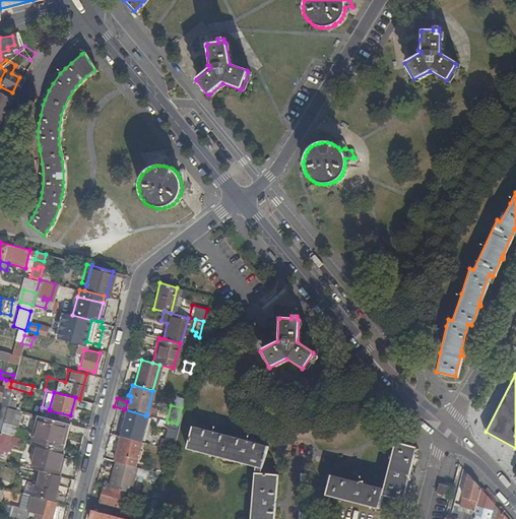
[(19,410),(5,406),(4,406),(2,413),(0,423),(0,433),(6,434),(13,436),(19,410)]
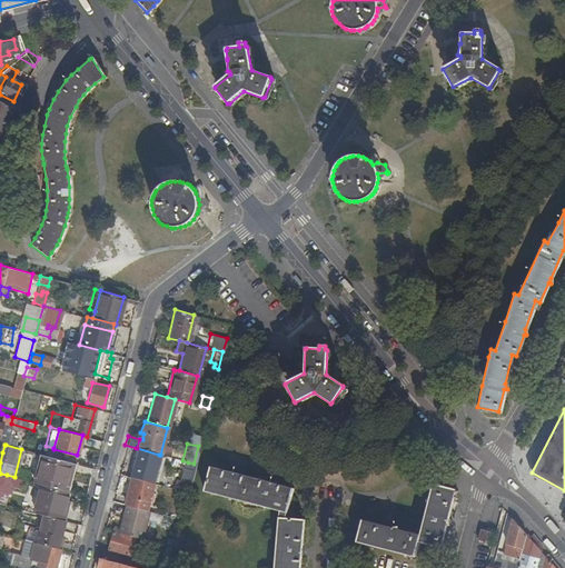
[(155,472),(159,455),(137,448),(136,448),(131,467),(155,472)]
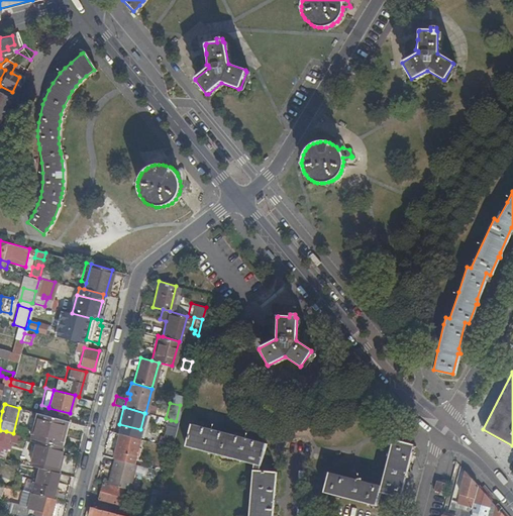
[(36,412),(29,437),(37,439),(58,444),(64,419),(36,412)]
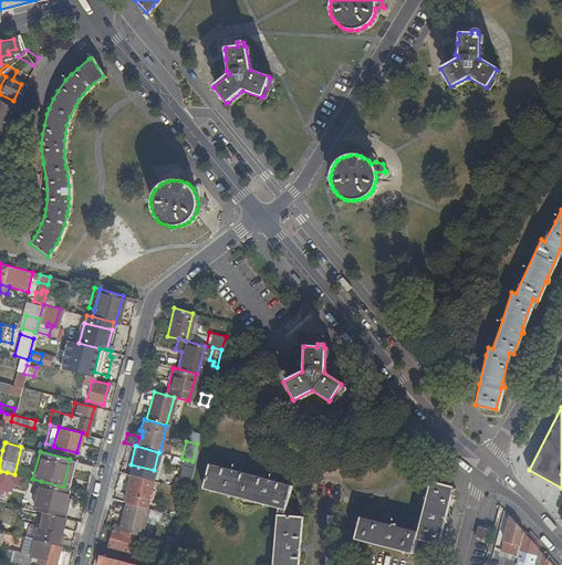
[(66,488),(74,460),(70,459),(63,487),(66,488)]
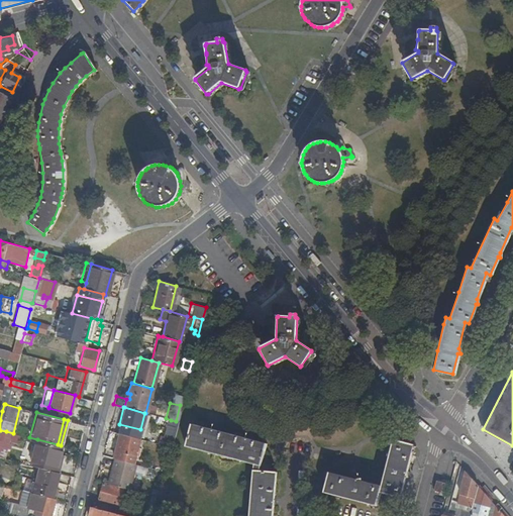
[(171,420),(165,444),(170,446),(176,421),(171,420)]
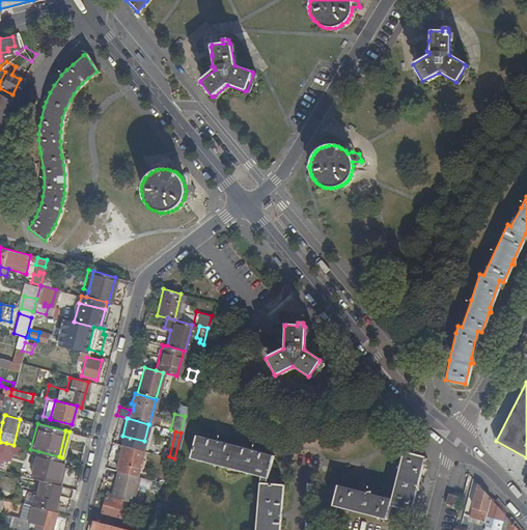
[(265,479),(271,454),(194,435),(188,457),(190,457),(258,476),(253,529),(276,529),(281,483),(264,482),(265,479)]
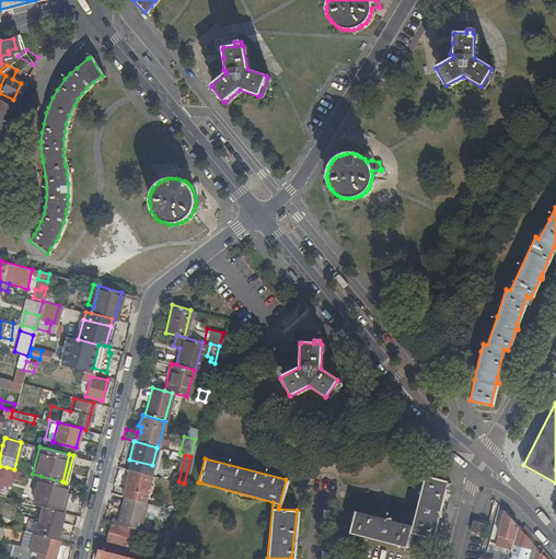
[(129,469),(122,497),(142,502),(150,475),(129,469)]
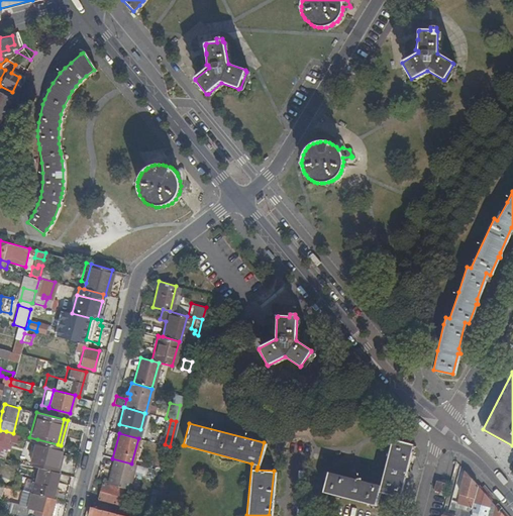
[(59,452),(61,445),(58,444),(37,439),(30,465),(36,467),(54,472),(59,452)]
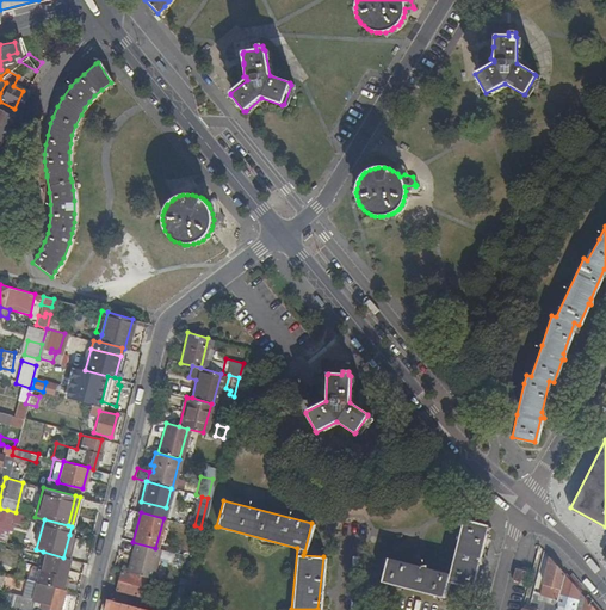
[(477,556),(486,525),(462,519),(447,573),(425,567),(425,564),(418,565),(385,556),(379,580),(441,597),(446,580),(470,586),(475,564),(478,564),(477,556)]
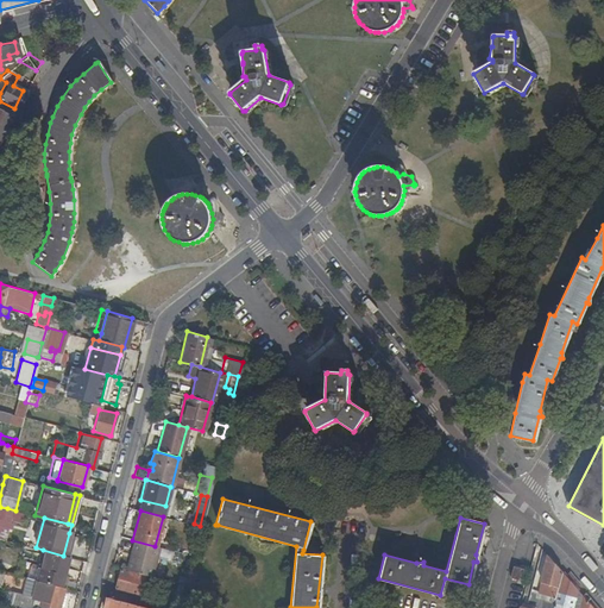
[(69,533),(63,556),(67,556),(71,543),(74,544),(76,536),(69,533)]
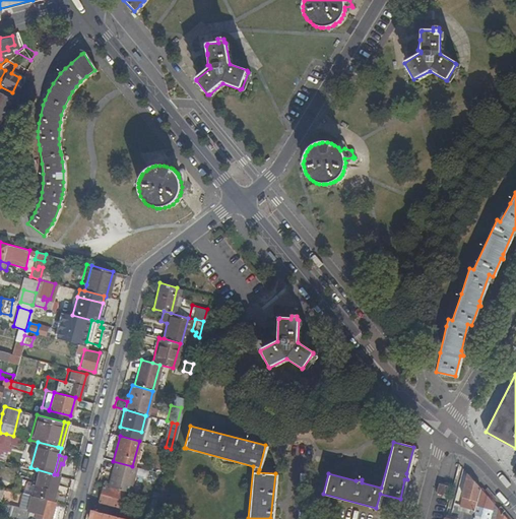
[(132,466),(113,461),(106,487),(127,492),(132,475),(143,478),(145,469),(132,466)]
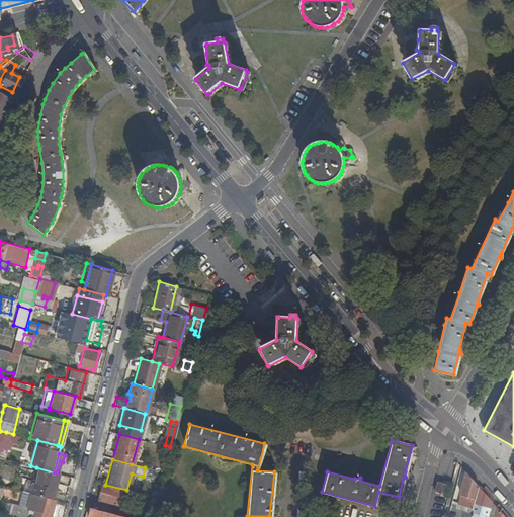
[(51,499),(57,472),(54,472),(36,467),(29,493),(30,493),(31,494),(51,499)]
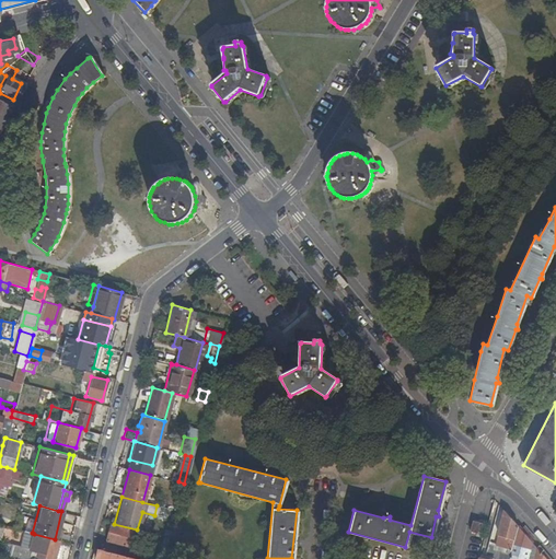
[(501,546),(509,548),(514,526),(500,510),(495,534),(505,537),(501,546)]
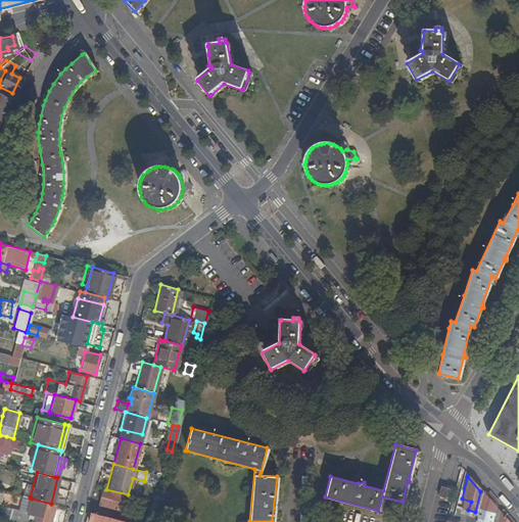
[(438,485),(436,495),(445,497),(447,487),(438,485)]
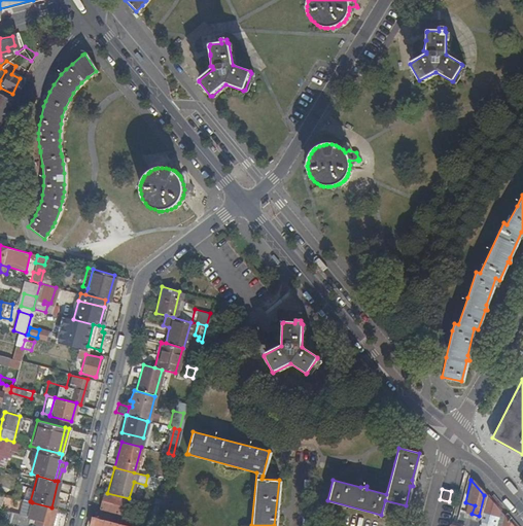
[(118,514),(124,497),(103,492),(98,509),(118,514)]
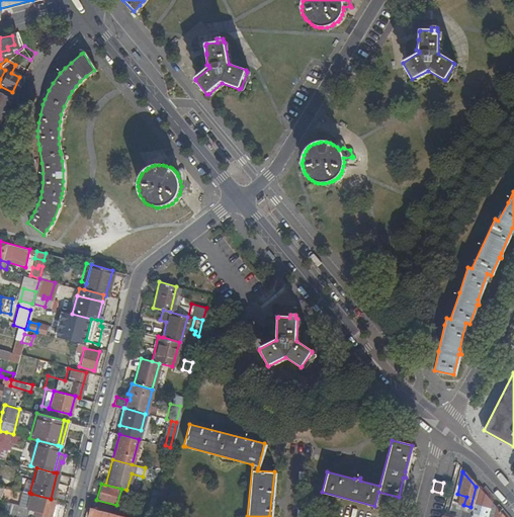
[(489,516),(493,506),(476,487),(470,507),(466,516),(489,516)]
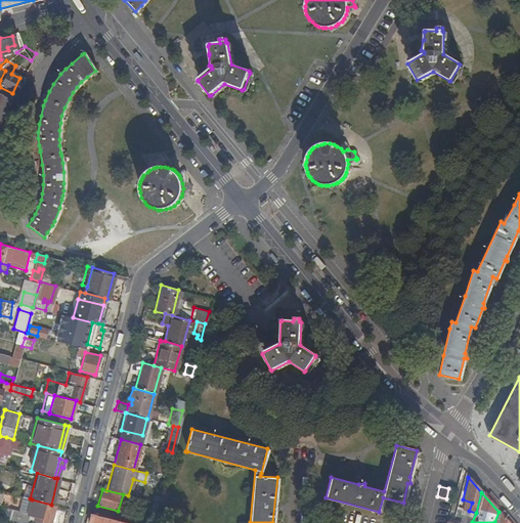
[(45,522),(48,522),(54,505),(51,505),(32,499),(31,498),(27,514),(28,514),(34,516),(33,520),(45,522)]
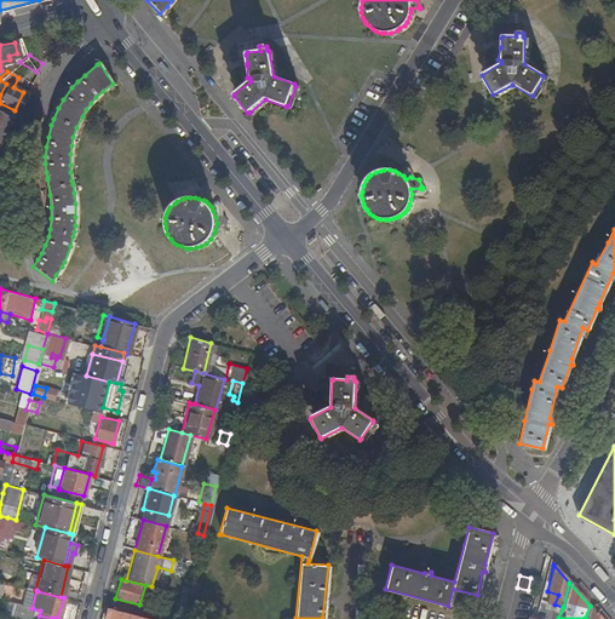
[(553,605),(555,605),(558,595),(547,591),(545,599),(545,600),(547,606),(553,607),(553,605)]
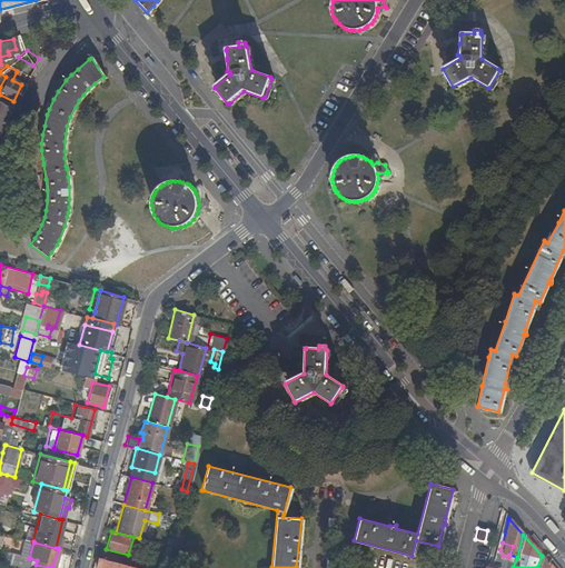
[(166,545),(159,567),(166,567),(171,547),(166,545)]
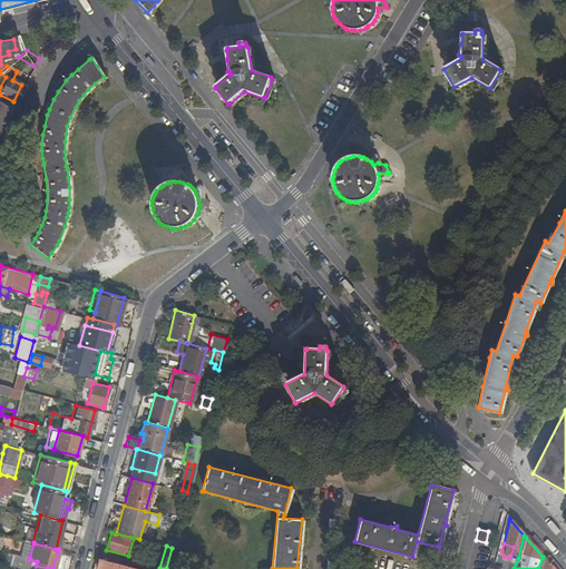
[(10,555),(7,566),(19,568),(27,568),(30,559),(29,559),(10,555)]
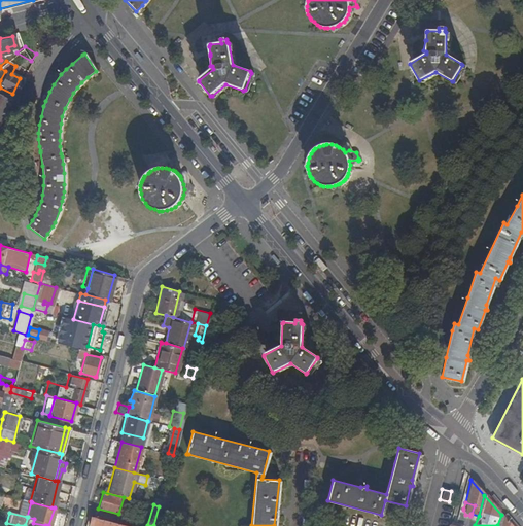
[(511,525),(501,515),(497,525),(511,525)]
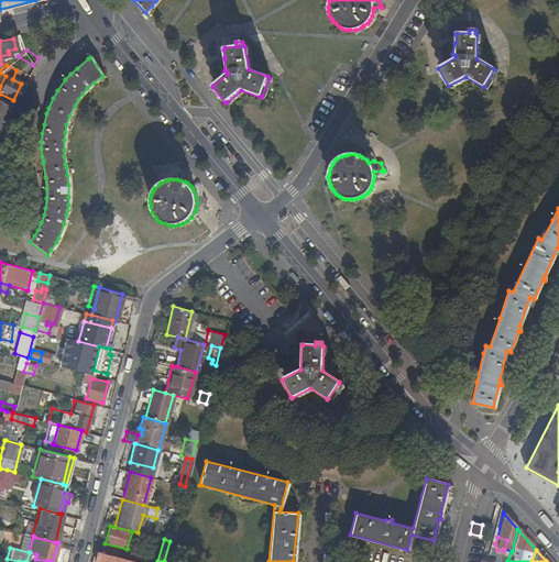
[(138,561),(112,555),(102,553),(97,552),(94,561),(138,561)]
